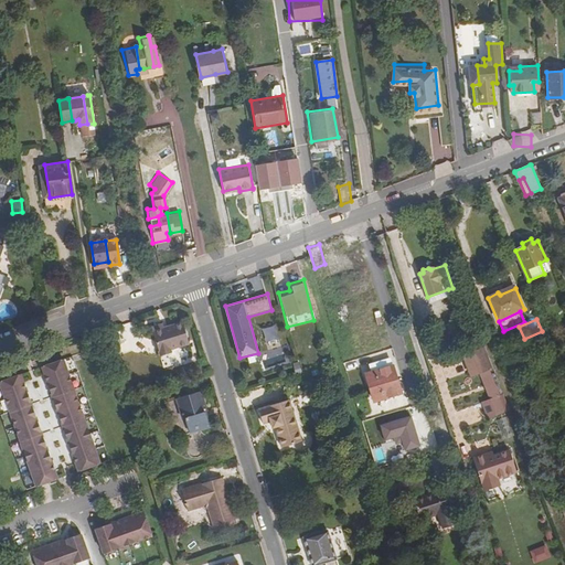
[(179,324),(184,344),(188,343),(182,323),(179,324)]
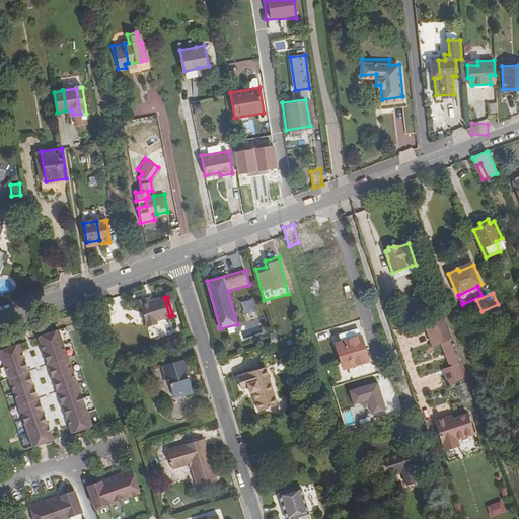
[(169,316),(164,298),(151,303),(150,299),(140,302),(147,326),(157,323),(155,320),(169,316)]
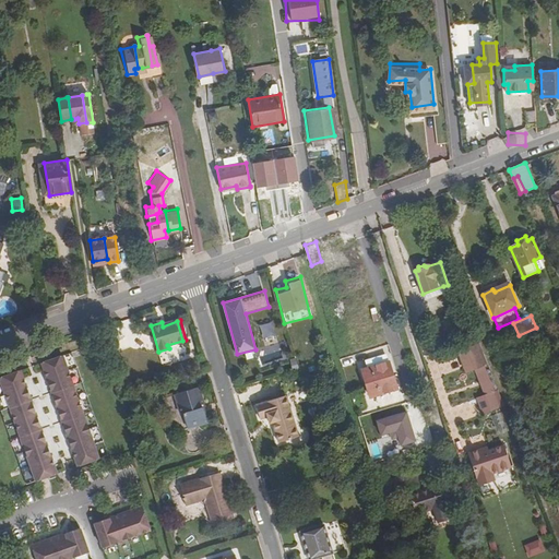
[(259,324),(262,339),(275,334),(272,321),(259,324)]
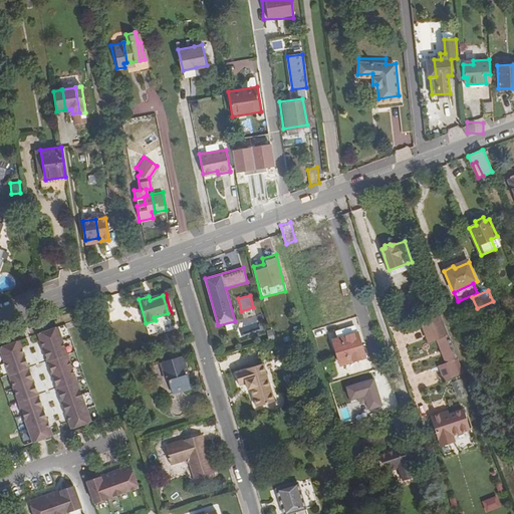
[(67,323),(38,333),(42,342),(47,358),(52,372),(56,382),(60,395),(65,408),(70,423),(72,430),(100,420),(67,323)]
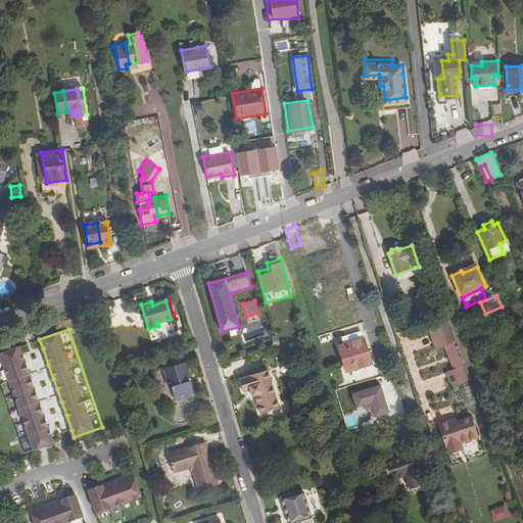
[(347,343),(365,338),(363,332),(345,338),(347,343)]
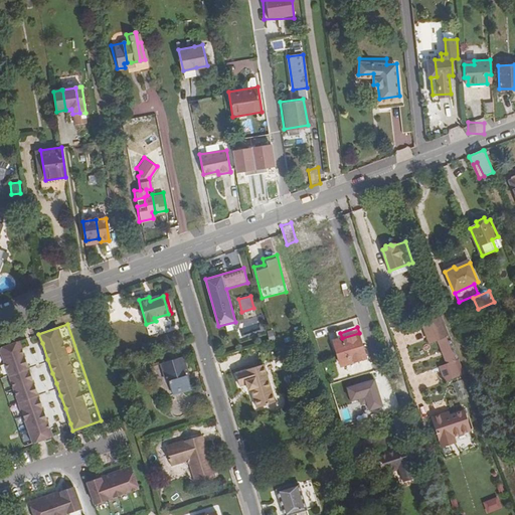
[(359,333),(342,338),(333,341),(341,366),(367,358),(359,333)]
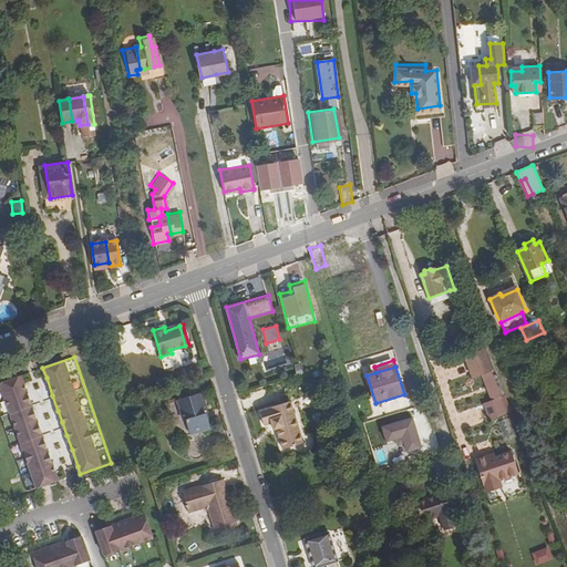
[(485,404),(493,425),(508,419),(501,399),(503,398),(492,371),(483,374),(493,401),(485,404)]
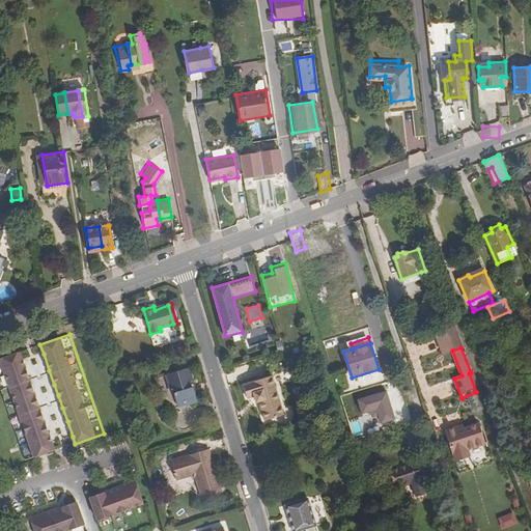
[(21,352),(0,358),(0,386),(27,460),(56,450),(53,442),(48,427),(43,414),(38,400),(33,386),(29,374),(25,363),(21,352)]
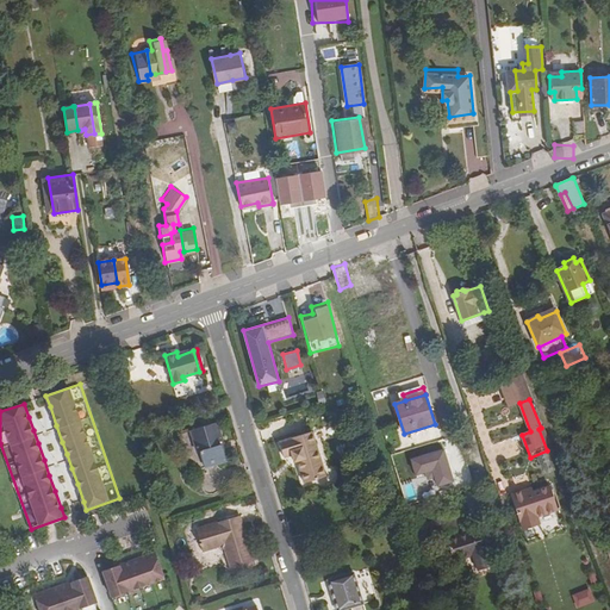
[(212,462),(213,466),(225,462),(219,446),(222,444),(216,425),(190,433),(195,453),(199,453),(203,466),(212,462)]
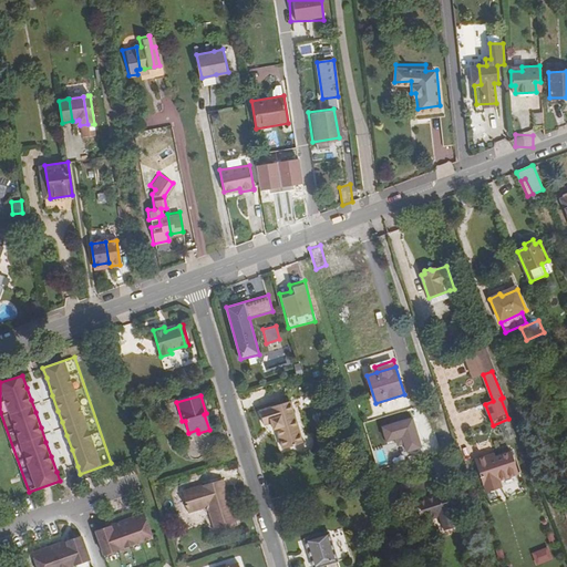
[(302,443),(290,402),(259,411),(264,426),(270,424),(272,431),(277,430),(282,449),(302,443)]
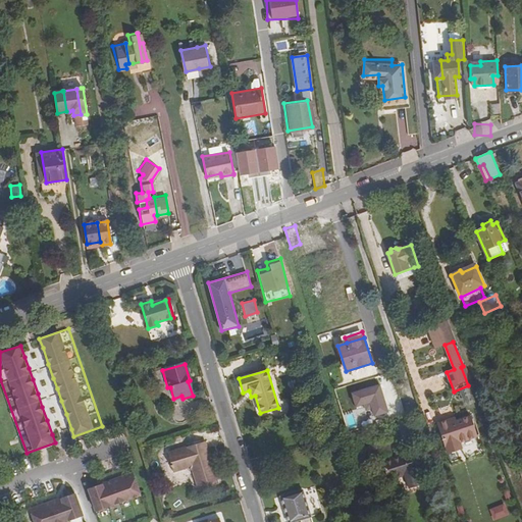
[(369,419),(363,396),(347,401),(354,424),(369,419)]
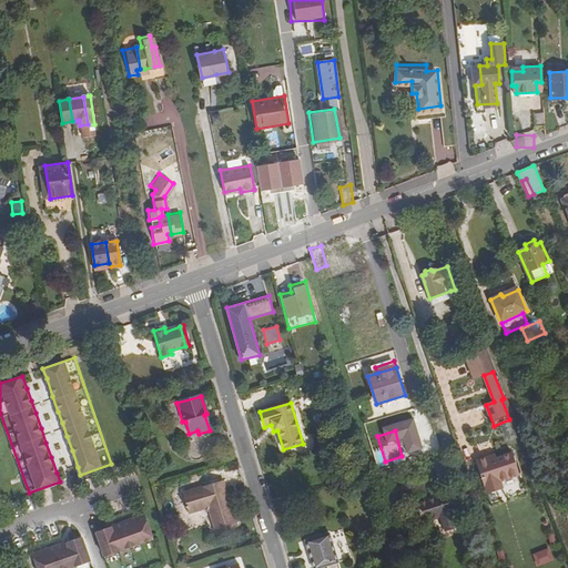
[(494,464),(493,460),(492,456),(477,460),(487,494),(504,488),(501,483),(519,476),(513,454),(496,459),(497,463),(494,464)]
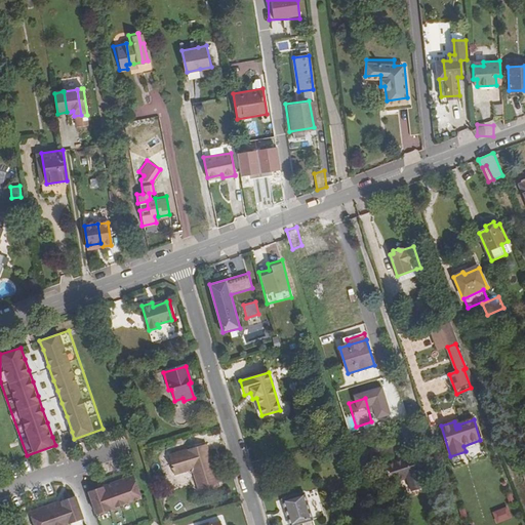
[(190,470),(195,474),(201,492),(220,487),(207,444),(169,456),(175,475),(190,470)]
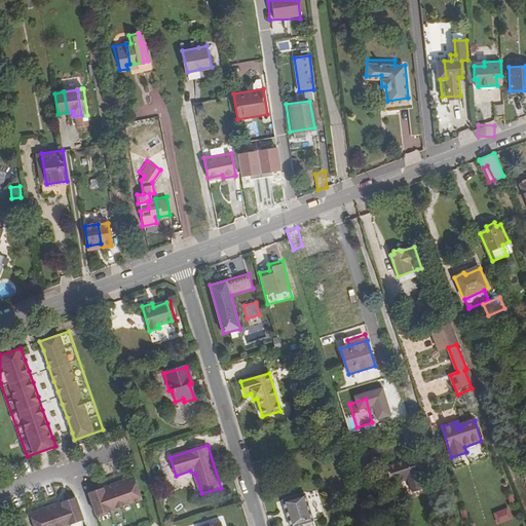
[(426,488),(416,454),(385,464),(391,484),(408,479),(413,493),(426,488)]
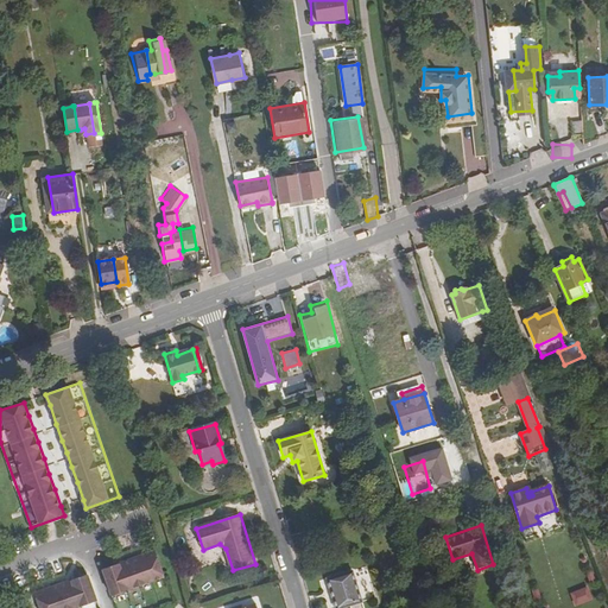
[(113,568),(105,570),(113,596),(165,578),(157,552),(150,555),(141,557),(122,564),(113,568)]
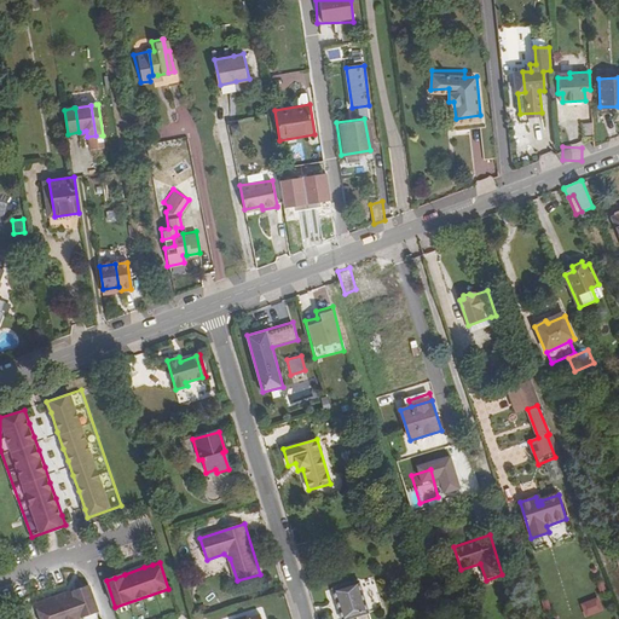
[(351,618),(368,613),(358,582),(331,590),(341,618),(351,618)]
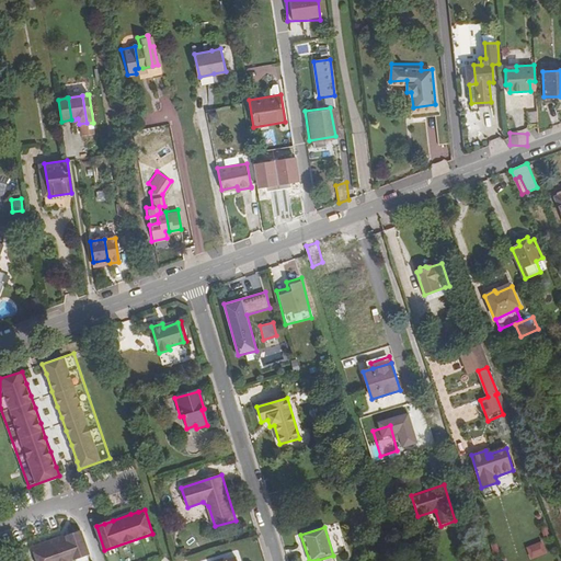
[(41,546),(34,548),(37,560),(73,560),(91,556),(82,531),(77,533),(65,537),(53,541),(41,546)]
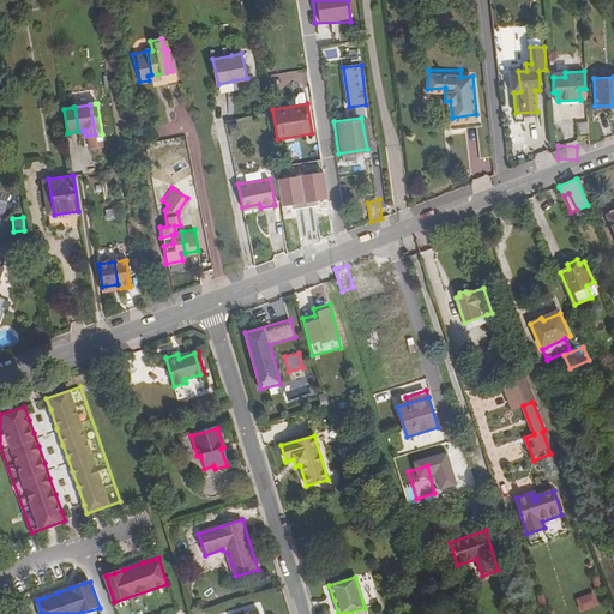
[(591,591),(575,599),(582,612),(597,603),(591,591)]
